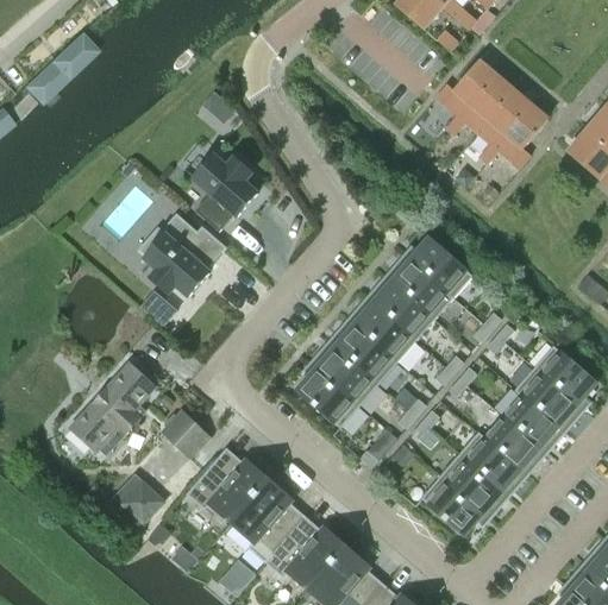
[(424,27),(442,7),(442,6),(434,0),(400,0),(396,4),(424,27)]
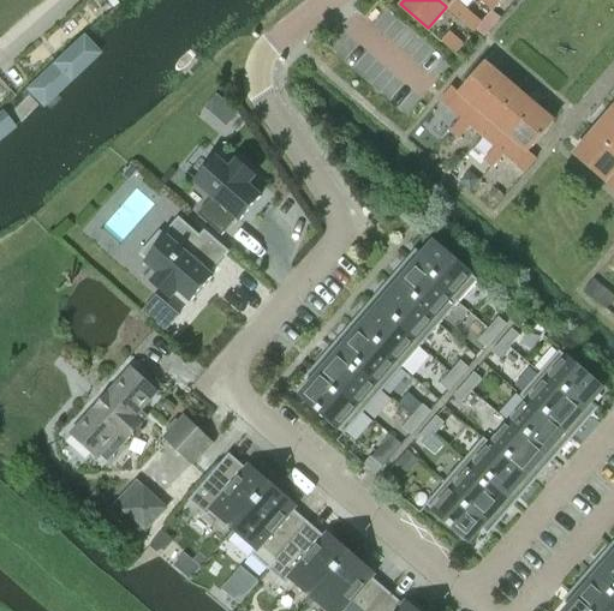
[(439,0),(446,6),(446,7),(472,30),(481,21),(458,0),(439,0)]
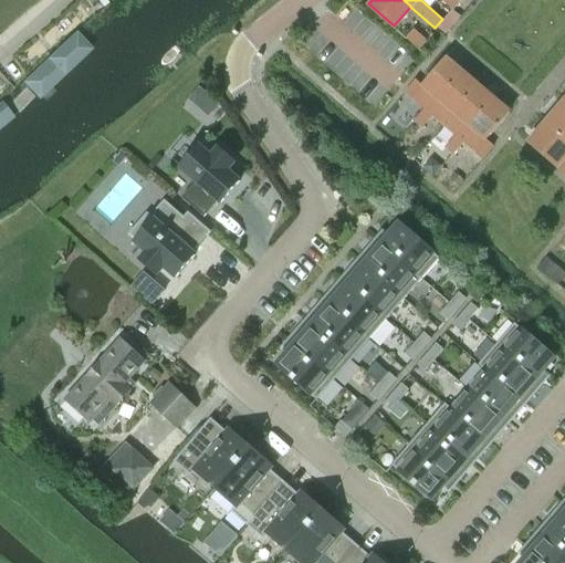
[(436,28),(442,33),(450,24),(443,19),(436,28)]
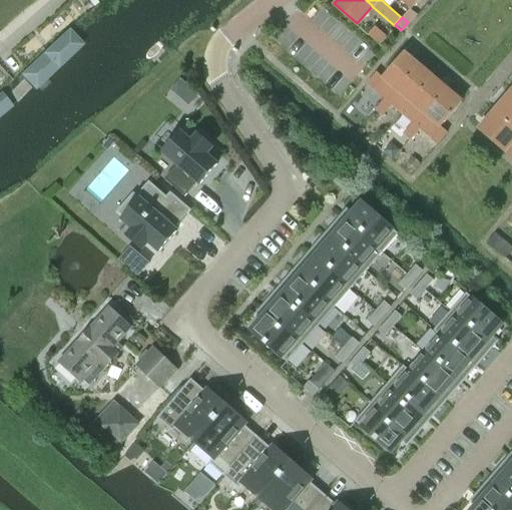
[(376,25),(368,34),(378,42),(386,34),(376,25)]
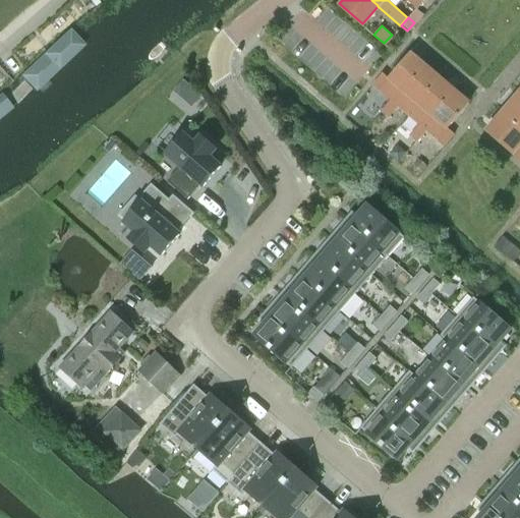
[(71,29),(21,73),(41,92),(89,44),(71,29)]
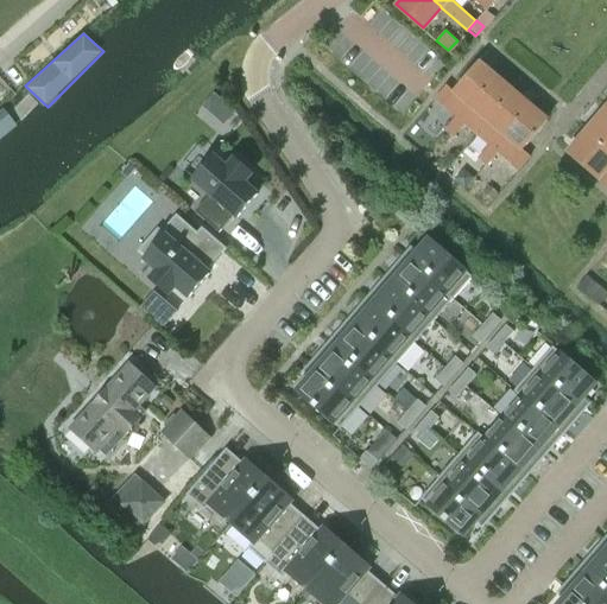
[(444,83),(434,96),(434,97),(455,115),(457,112),(461,114),(495,75),(478,61),(453,90),(446,83),(444,83)]
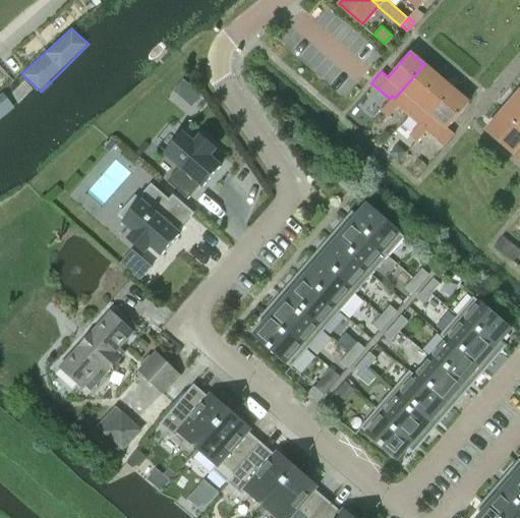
[(390,99),(381,109),(388,115),(397,105),(407,113),(439,76),(424,64),(395,98),(392,96),(390,99)]
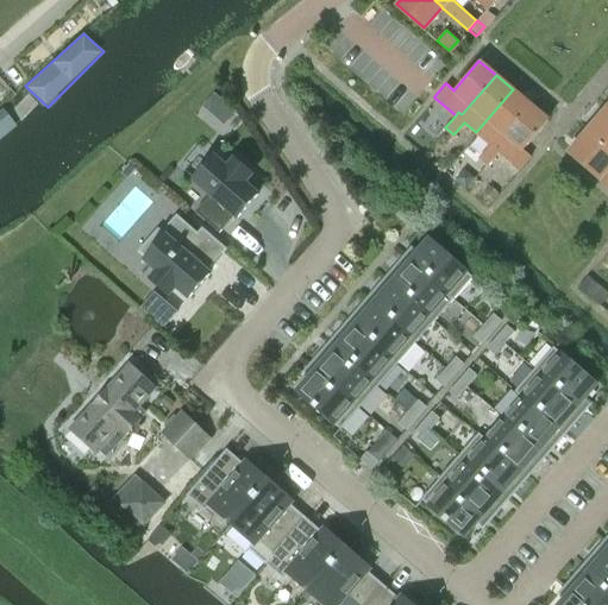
[(513,89),(476,132),(489,143),(478,156),(487,163),(497,150),(500,146),(496,143),(530,104),(513,89)]
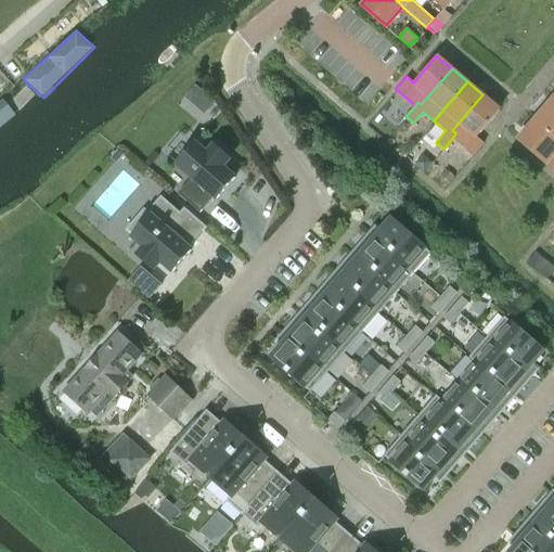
[(482,94),(452,130),(455,133),(453,137),(473,154),(482,141),(475,135),(498,108),(482,94)]
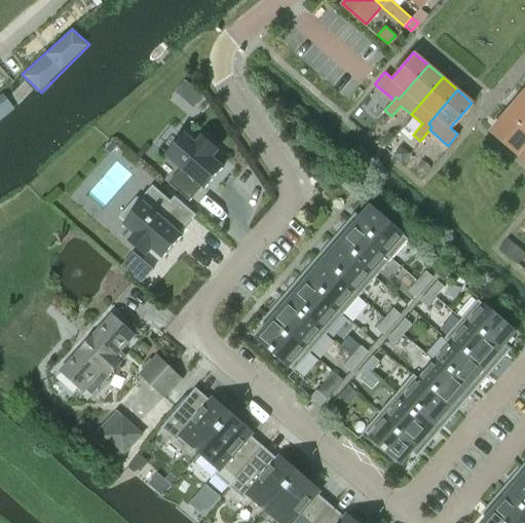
[(1,91),(0,92),(0,117),(13,107),(1,91)]
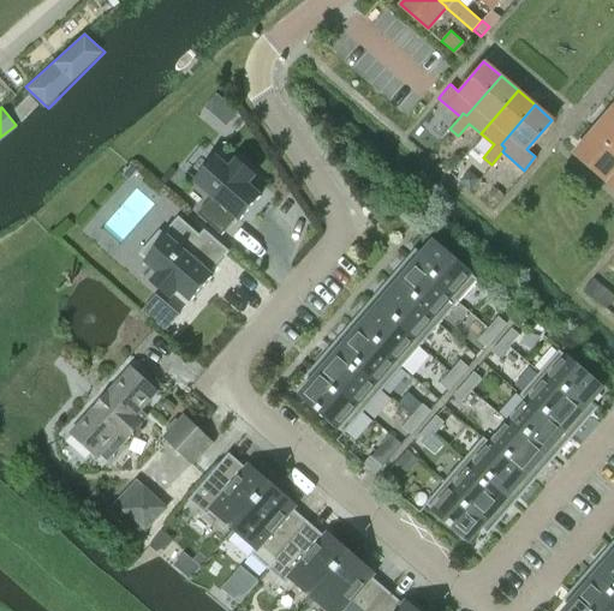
[(613,149),(613,112),(610,109),(592,131),(613,149)]
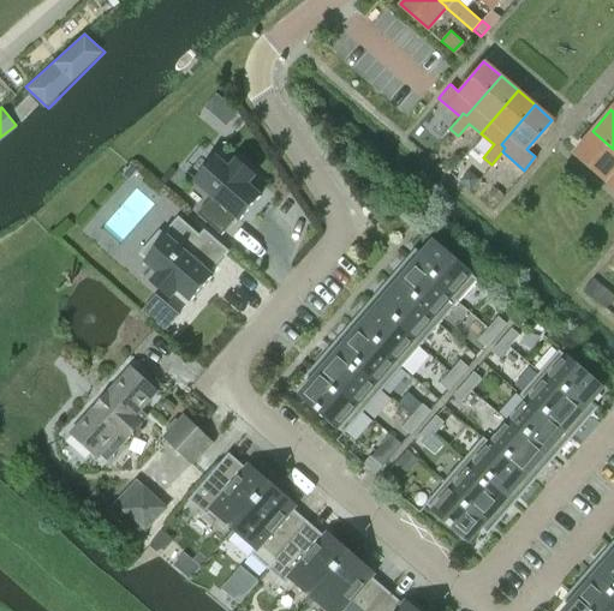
[(613,149),(592,131),(573,153),(613,187),(613,149)]
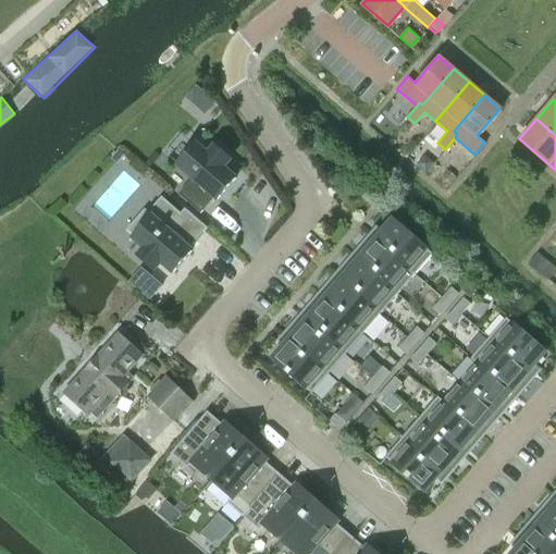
[(193,140),(173,164),(189,177),(177,193),(200,211),(211,197),(217,200),(237,175),(225,165),(233,158),(213,143),(206,151),(193,140)]
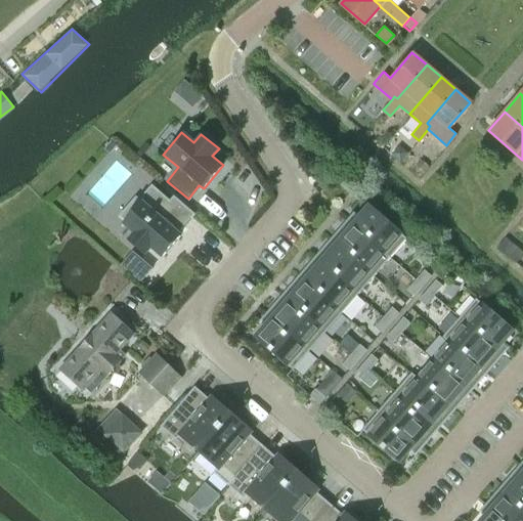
[(407,152),(398,144),(391,154),(399,161),(407,152)]
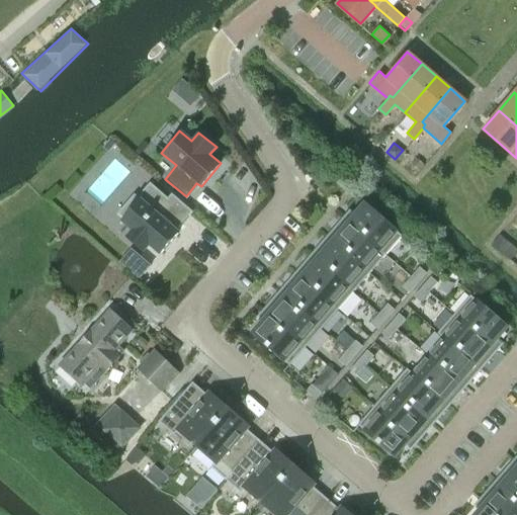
[(410,162),(418,169),(424,163),(415,155),(410,162)]
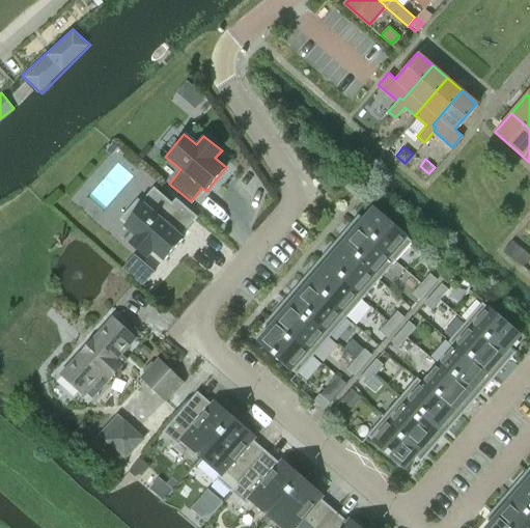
[(152,248),(164,258),(182,238),(179,235),(197,216),(175,197),(171,201),(154,186),(139,202),(142,205),(127,225),(138,234),(131,243),(146,255),(152,248)]
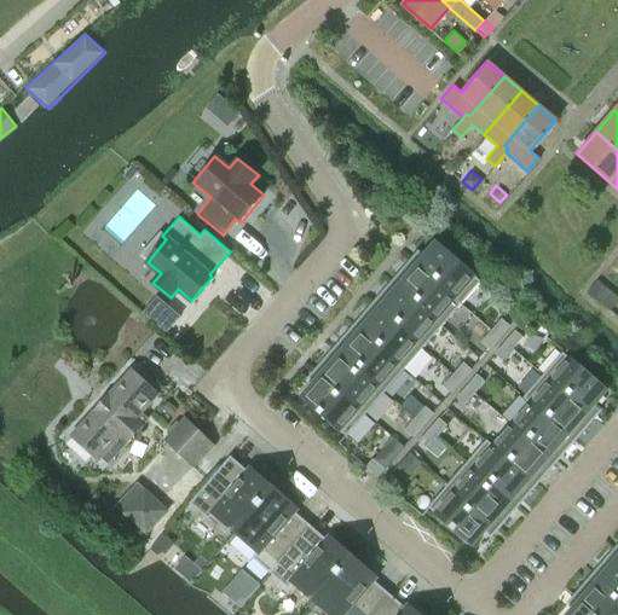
[(460,302),(479,280),(435,242),(416,264),(460,302)]
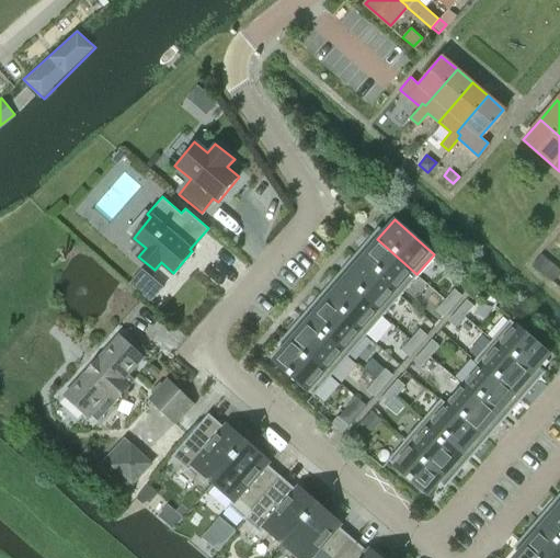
[(400,294),(416,274),(377,239),(372,234),(361,247),(365,251),(358,258),(358,259),(400,294)]
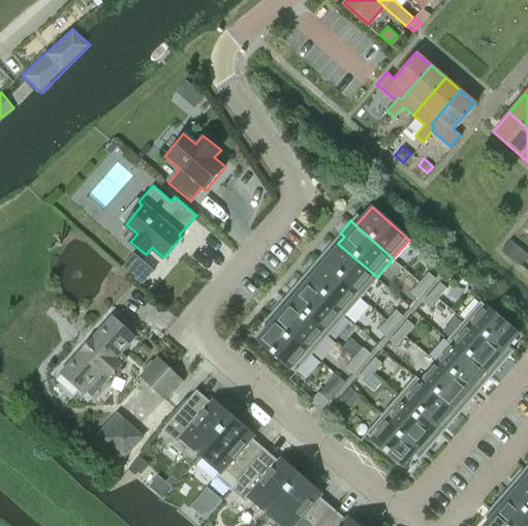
[(361,297),(377,277),(338,244),(338,243),(334,240),(323,252),(328,255),(321,261),(321,263),(361,297)]
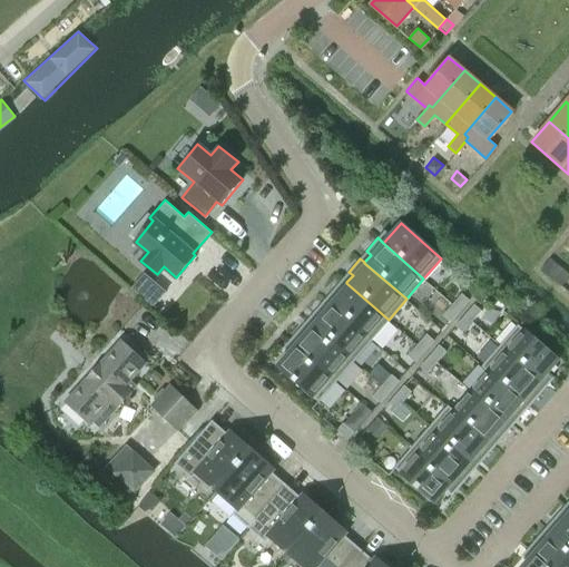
[(548,274),(560,284),(568,273),(568,272),(557,263),(548,274)]
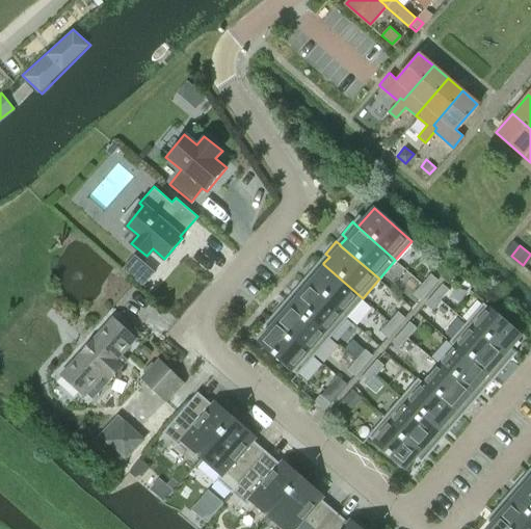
[(346,317),(363,298),(323,264),(323,263),(319,260),(309,272),(313,275),(308,282),(307,283),(346,317)]
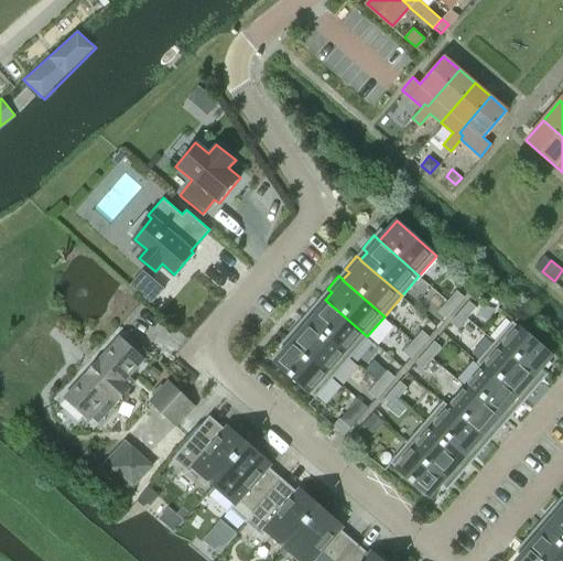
[(143,277),(134,288),(148,299),(157,288),(143,277)]
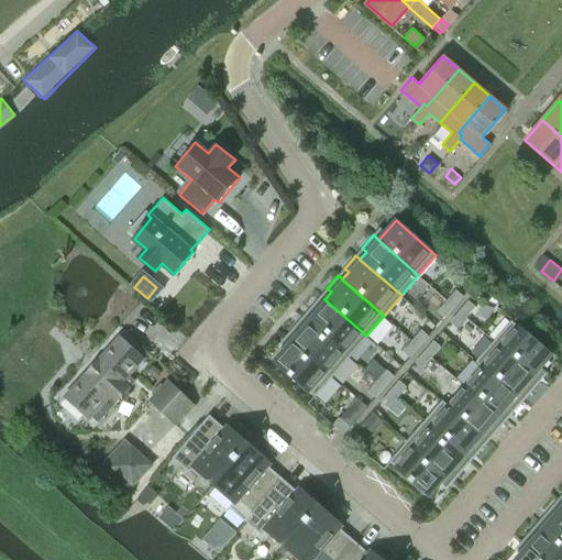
[(462,295),(455,288),(445,299),(453,306),(462,295)]
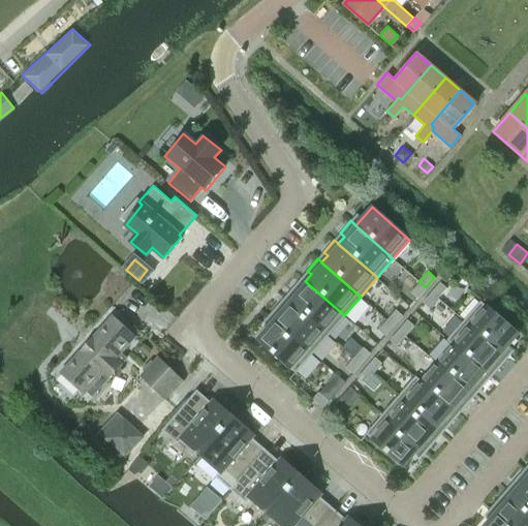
[(328,334),(344,315),(305,281),(306,280),(302,277),(290,289),(294,292),(288,300),(328,334)]
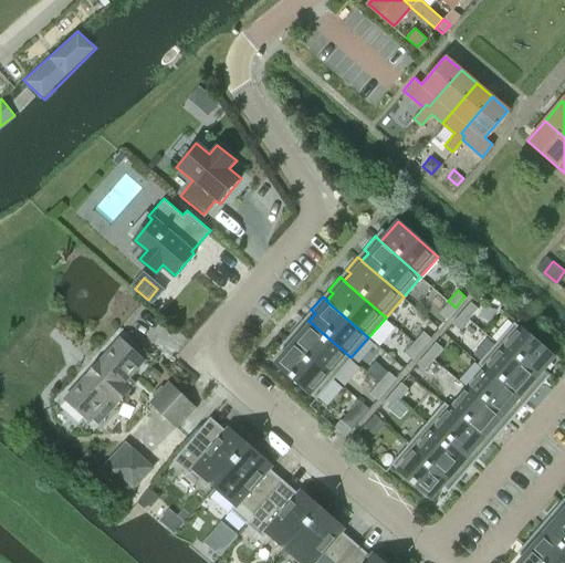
[(448,301),(439,312),(446,318),(456,308),(448,301)]
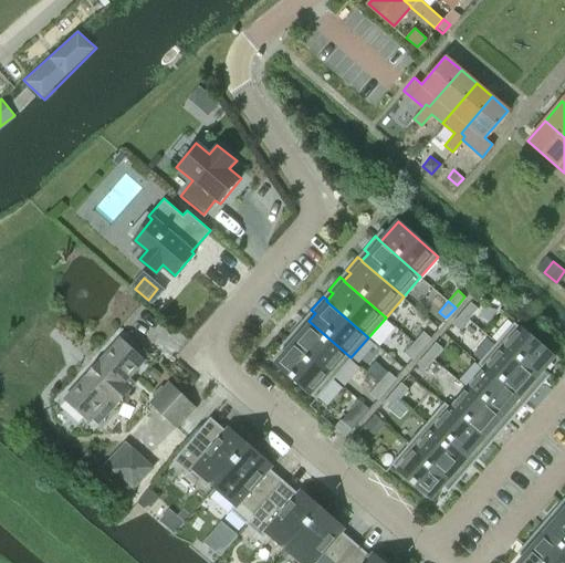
[(468,318),(478,308),(470,301),(460,312),(468,318)]
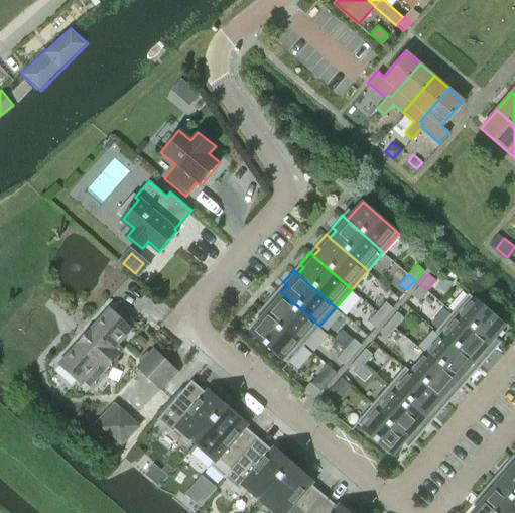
[(418,299),(426,289),(419,284),(411,293),(418,299)]
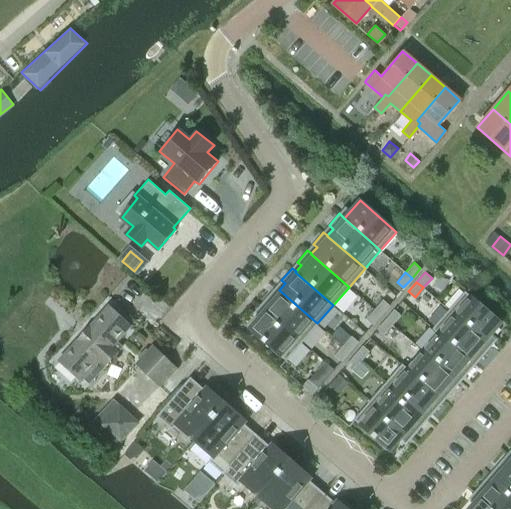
[(301,342),(317,323),(279,290),(273,297),(269,293),(259,305),(264,310),(301,342)]
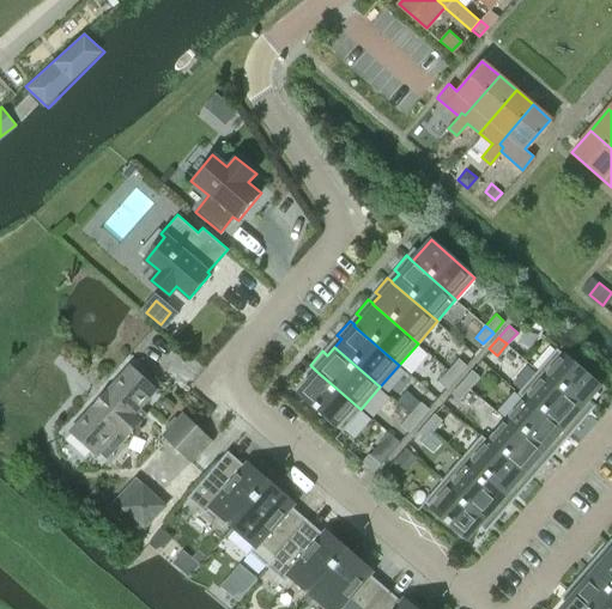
[(600,385),(556,347),(537,370),(580,408),(581,407),(600,385)]
